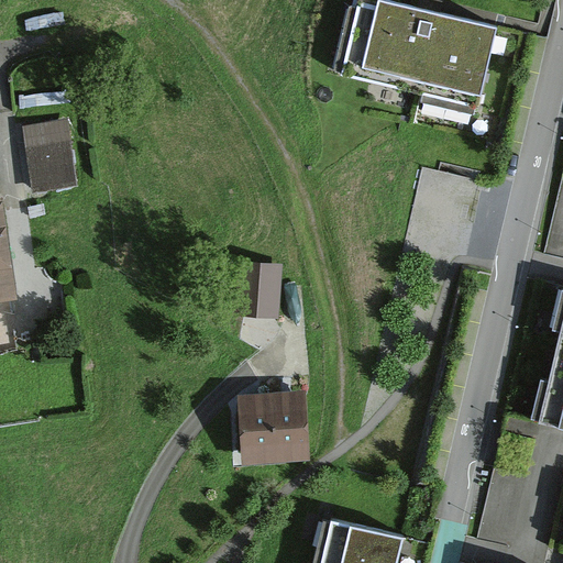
[(385,0),(355,0),(339,74),(478,107),(497,26),(385,0)]
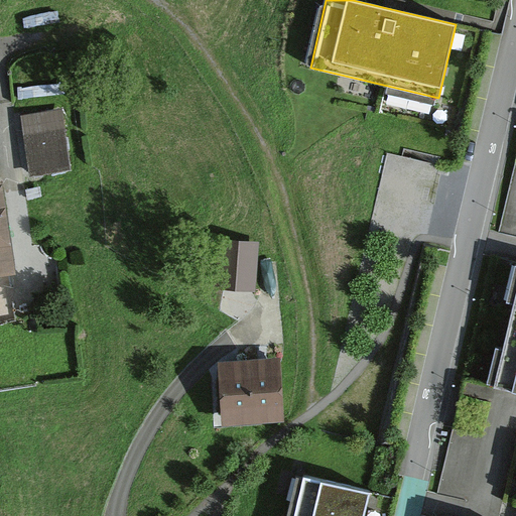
[(22,139),(28,179),(71,173),(63,132),(22,139)]
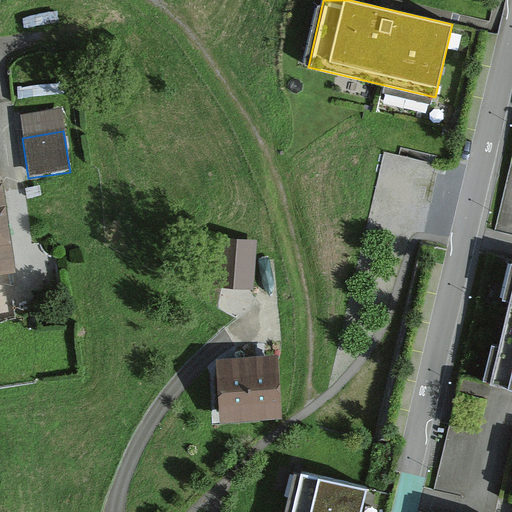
[(0,279),(11,278),(0,206),(0,279)]
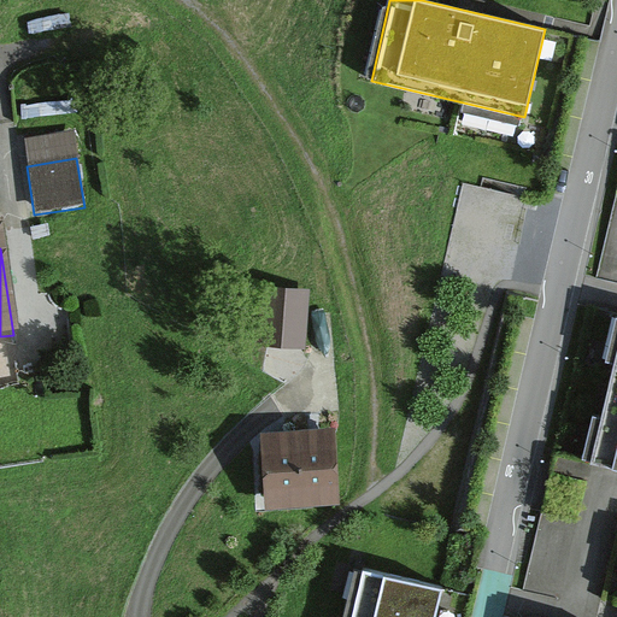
[(307,299),(283,299),(285,354),(309,353),(307,299)]
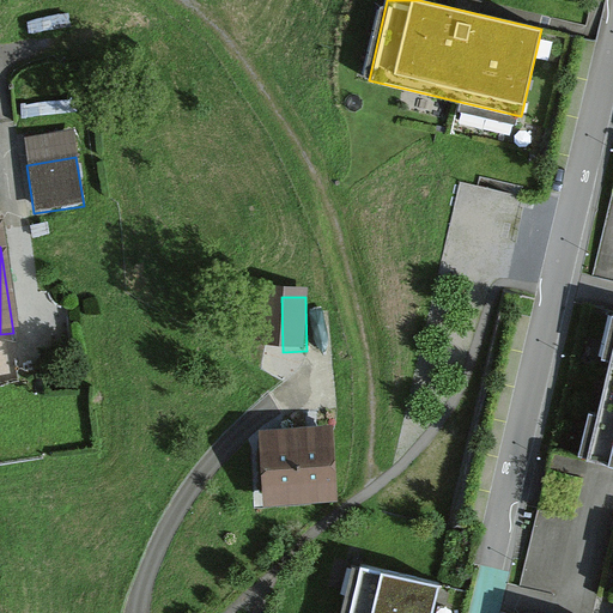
[(612,339),(588,462),(612,466),(612,339)]
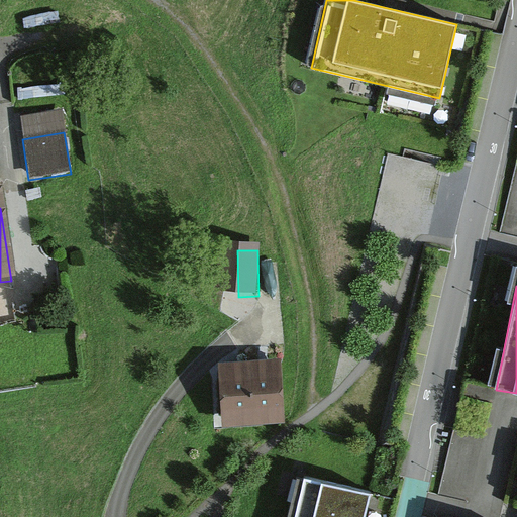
[(282,353),(219,356),(222,421),(285,418),(282,353)]
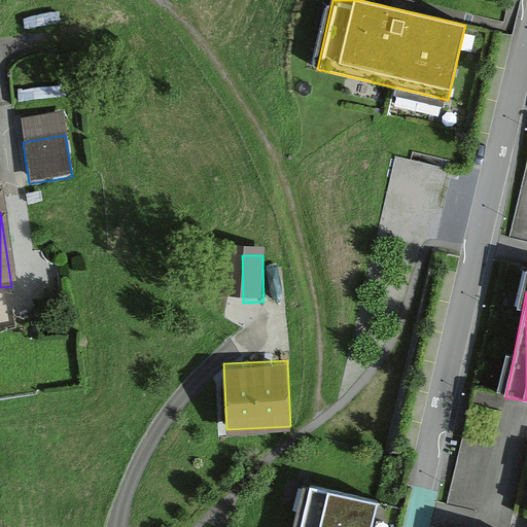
[(306,486),(295,526),(372,526),(378,503),(306,486)]
